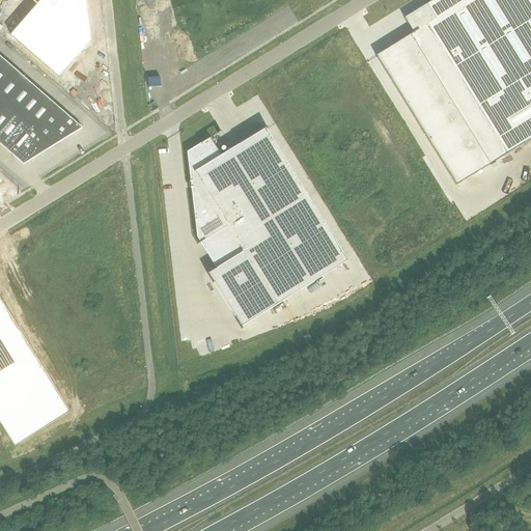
[(30,0),(36,5),(10,35),(59,78),(90,42),(85,0),(30,0)]
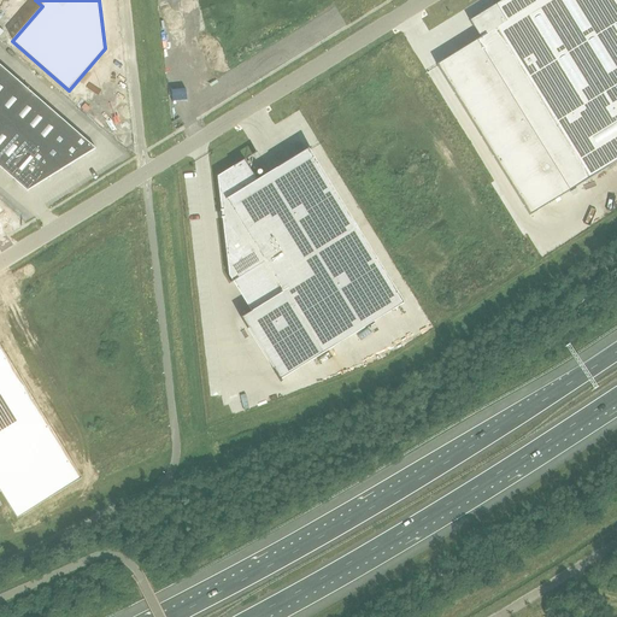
[(480,37),(436,65),(530,216),(589,180),(616,162),(616,1),(616,0),(501,0),(495,5),(469,21),(480,37)]
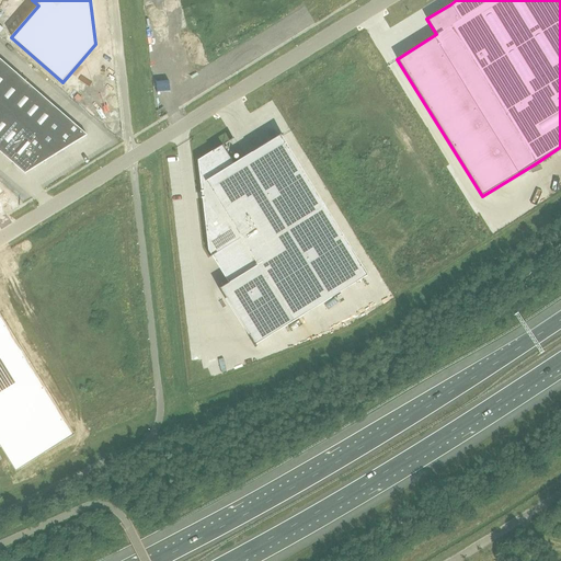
[(0,118),(30,86),(0,59),(0,118)]
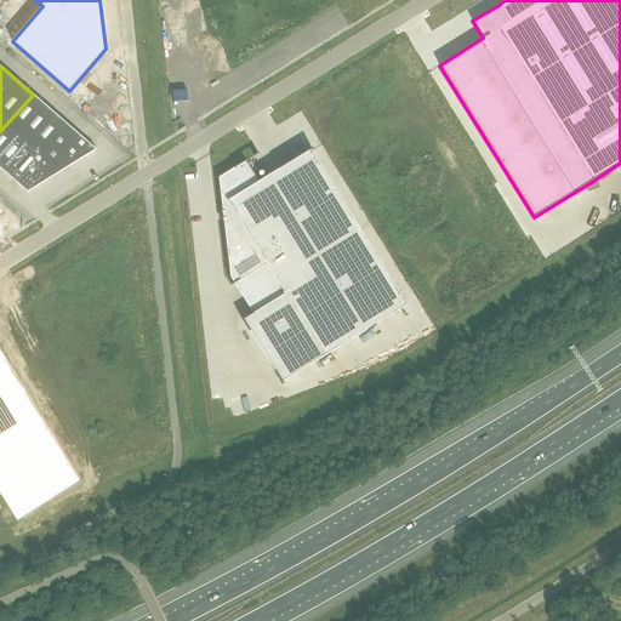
[(75,104),(81,97),(73,90),(67,97),(75,104)]
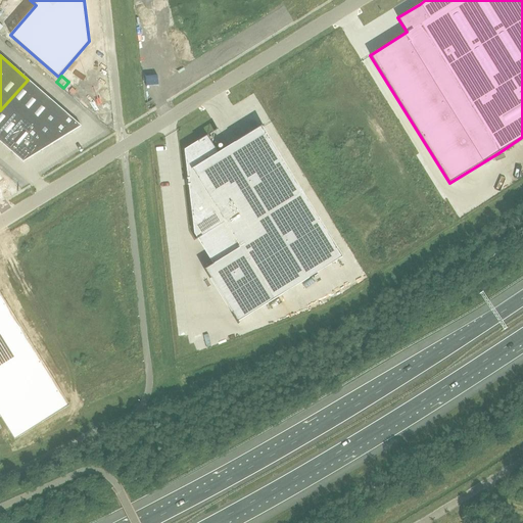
[(28,80),(0,110),(0,142),(22,162),(81,127),(72,117),(37,88),(28,80)]
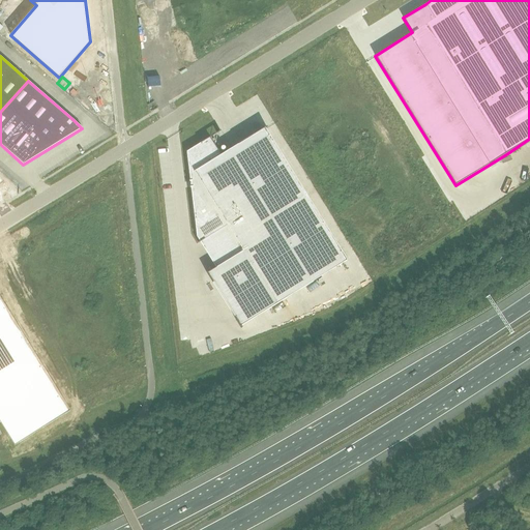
[(187,152),(187,153),(192,181),(189,181),(189,182),(192,182),(192,187),(189,187),(190,188),(192,188),(195,214),(201,224),(209,237),(227,226),(242,252),(232,258),(232,259),(219,267),(218,266),(207,273),(241,328),(242,328),(241,326),(348,261),(266,128),(267,128),(266,126),(253,135),(254,136),(241,144),(240,143),(221,155),(210,138),(222,131),(221,130),(200,143),(201,144),(187,152)]
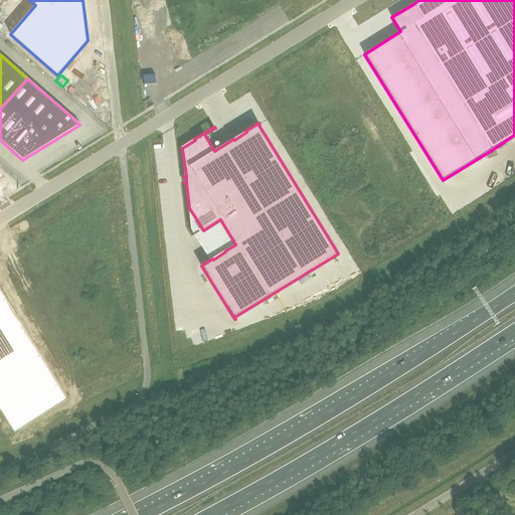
[(0,409),(6,419),(14,433),(68,399),(64,393),(0,288),(0,409)]
